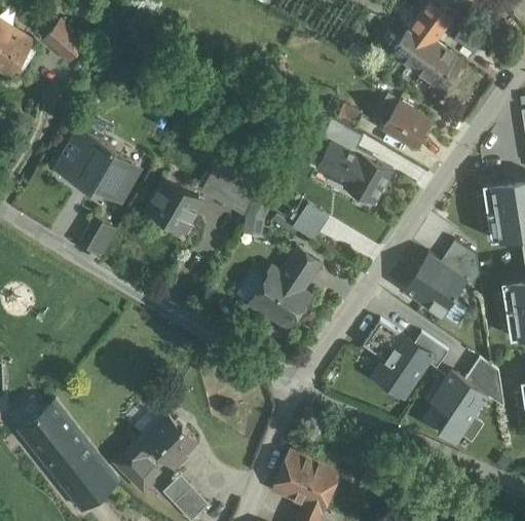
[(444,31),(475,53),(485,40),(454,16),(444,31)]
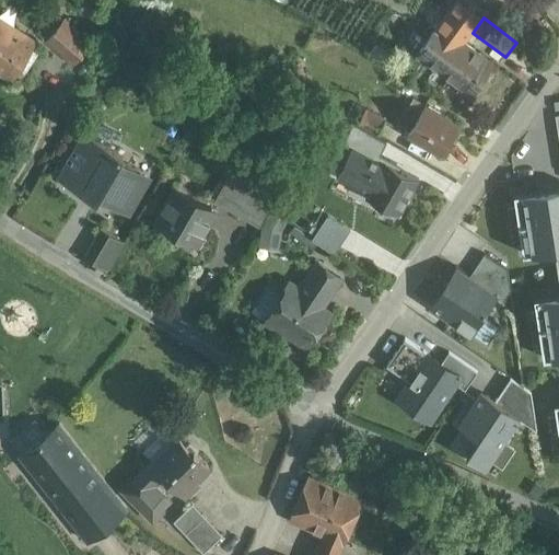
[(0,21),(0,71),(13,79),(35,44),(0,21)]
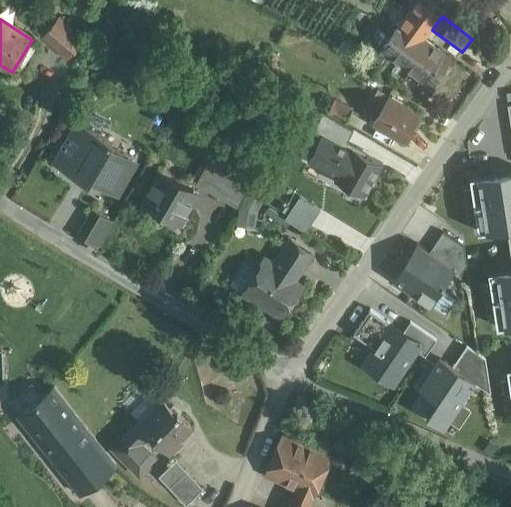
[(83,40),(59,20),(43,38),(68,59),(83,40)]
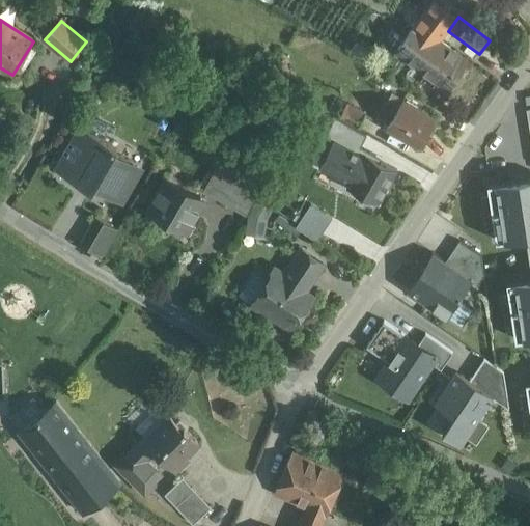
[(414,31),(398,52),(419,67),(418,68),(447,90),(467,62),(439,42),(435,46),(414,31)]
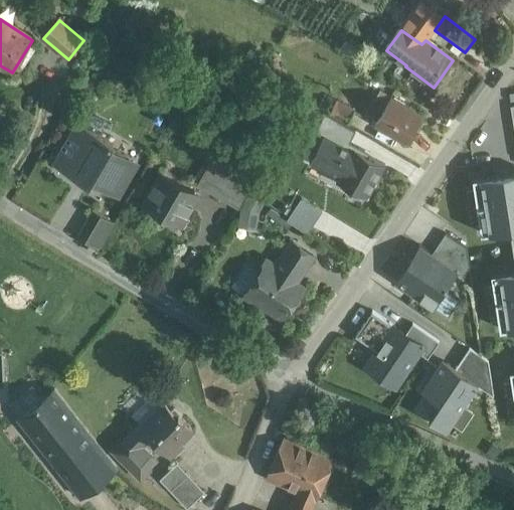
[(423,118),(392,99),(387,108),(375,102),(367,115),(378,122),(375,127),(406,146),(423,118)]
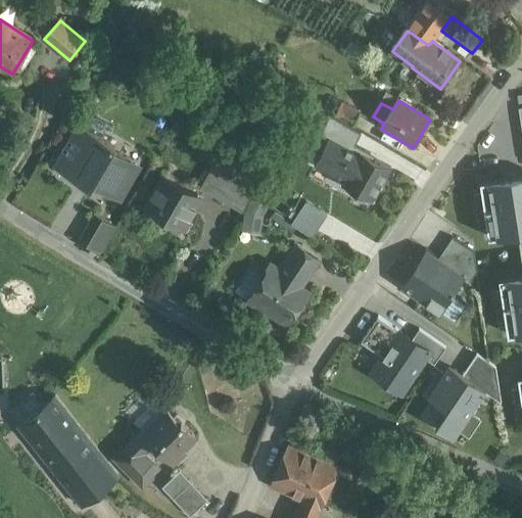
[(339,110),(329,105),(325,112),(334,119),(339,110)]
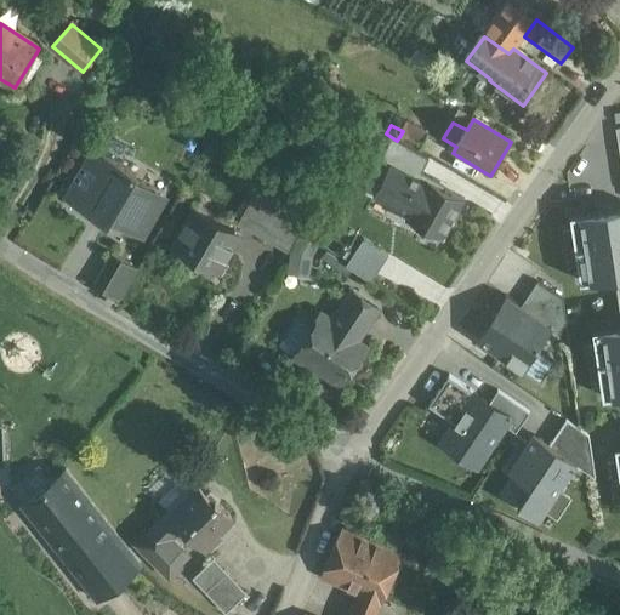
[(427,137),(407,125),(403,131),(397,141),(419,153),(427,137)]
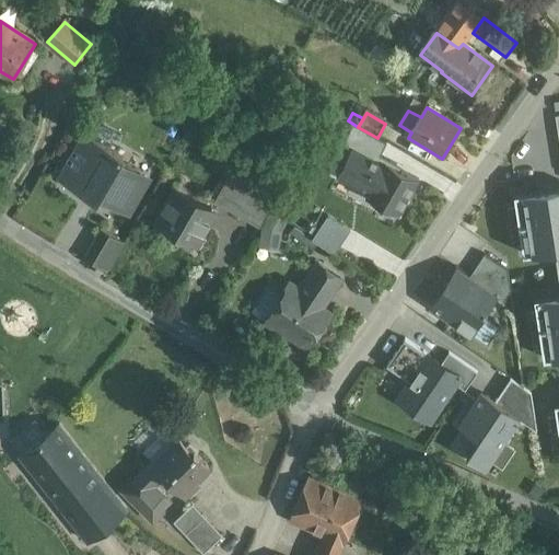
[(124,159),(91,140),(83,153),(79,151),(69,169),(76,172),(67,186),(85,197),(88,193),(128,217),(148,183),(136,175),(138,172),(121,162),(124,159)]
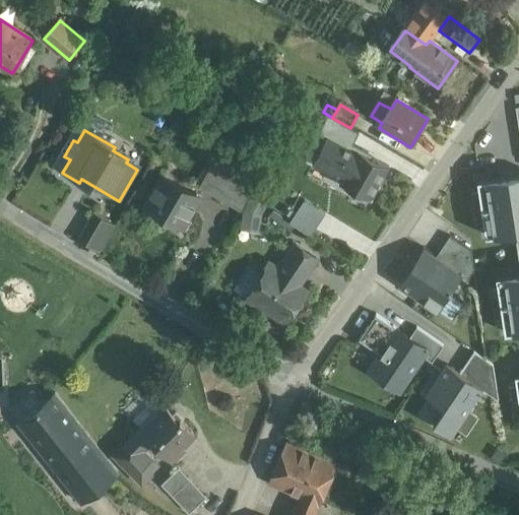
[(351,152),(327,140),(314,166),(336,178),(351,152)]
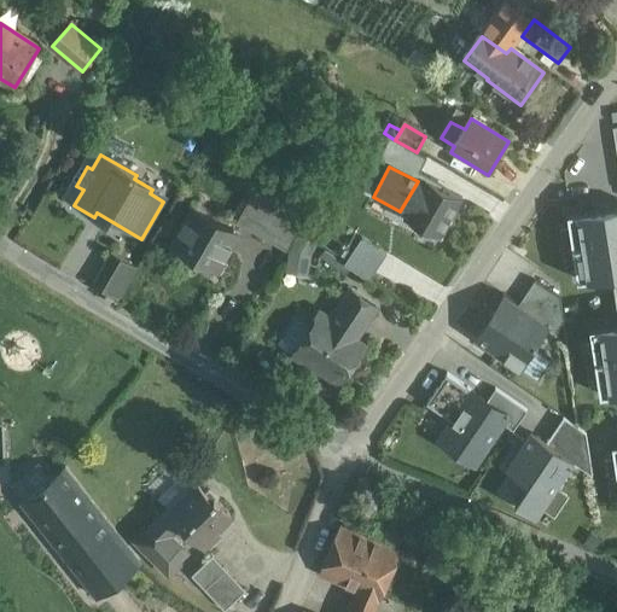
[(461,202),(426,184),(426,186),(418,181),(400,211),(408,215),(406,220),(441,238),(461,202)]
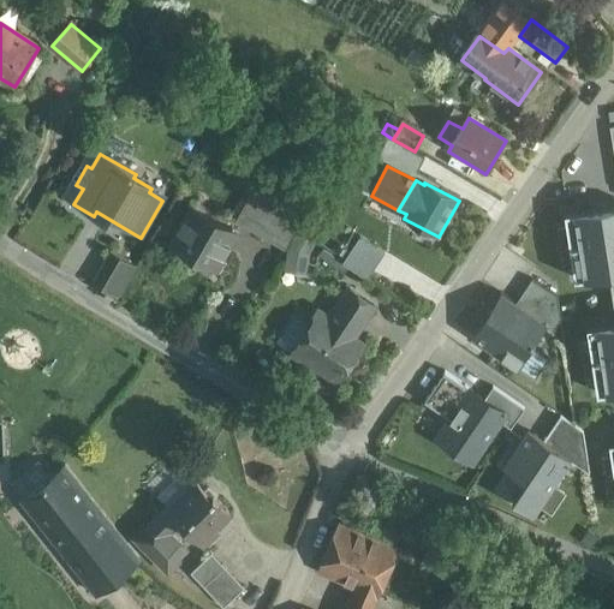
[(272,206),(254,195),(238,222),(256,233),(272,206)]
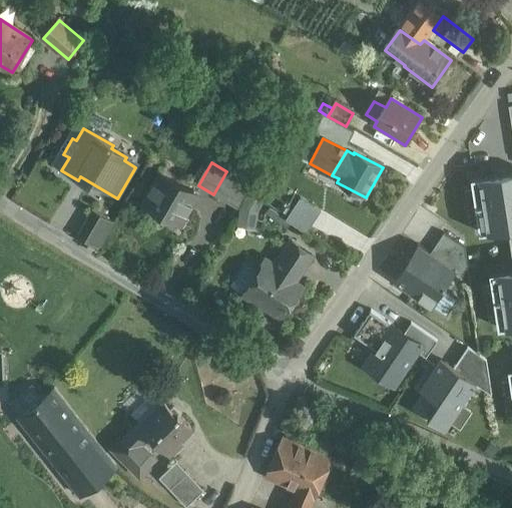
[(252,186),(226,171),(213,194),(239,209),(252,186)]
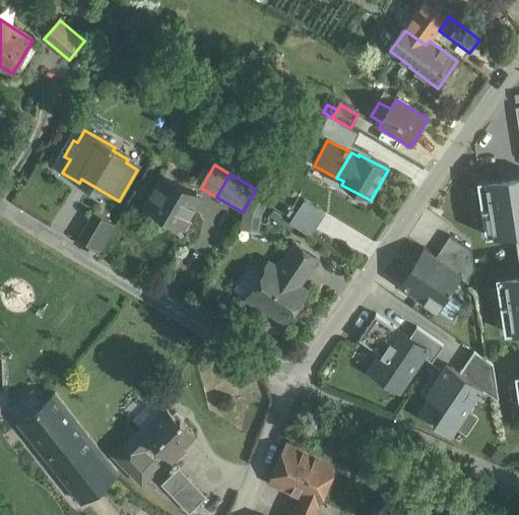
[(199,200),(164,180),(147,208),(183,230),(199,200)]
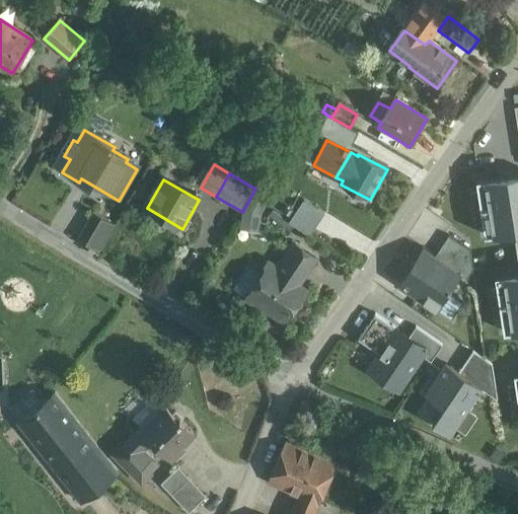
[(517,180),(475,187),(483,241),(517,236),(517,180)]
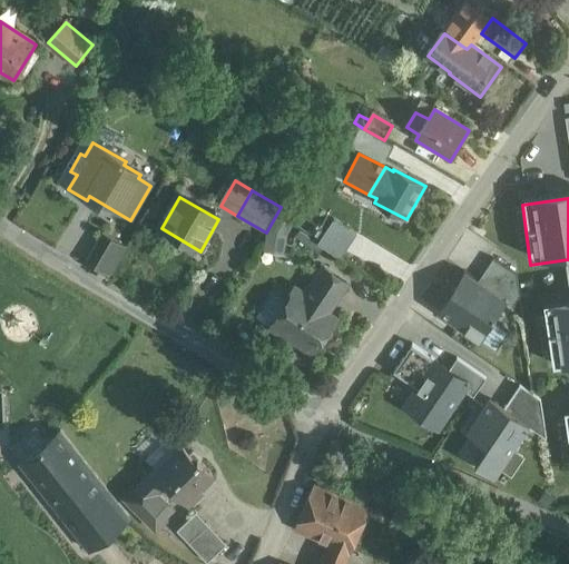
[(357,237),(334,221),(319,245),(341,260),(357,237)]
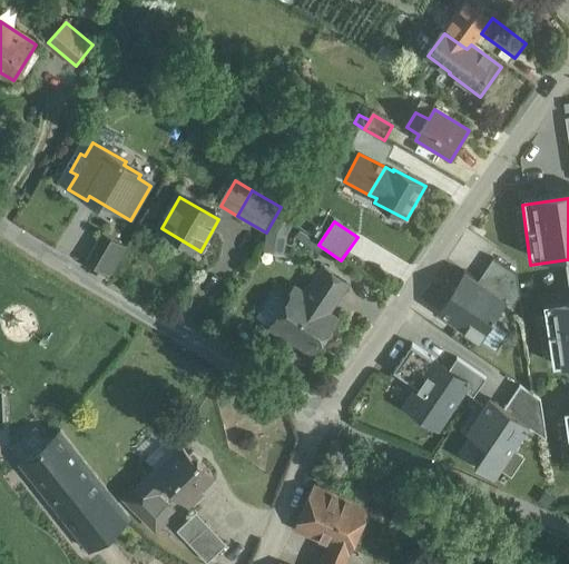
[(128,249),(104,235),(86,264),(111,278),(128,249)]
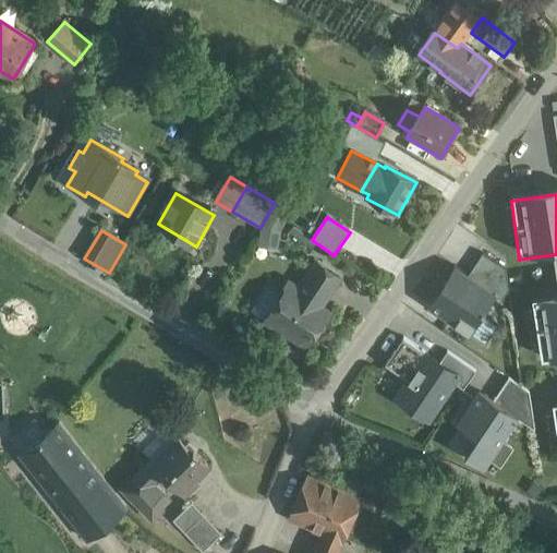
[(486,257),(473,278),(498,296),(506,301),(511,291),(510,273),(486,257)]
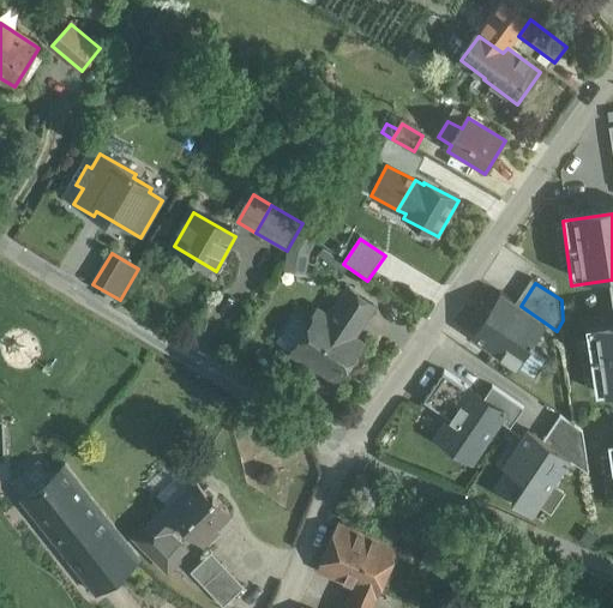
[(374,308),(350,292),(338,309),(361,326),(374,308)]
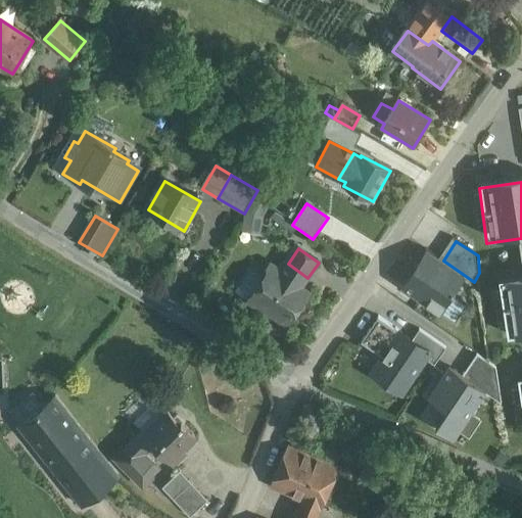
[(443,315),(467,277),(443,261),(428,250),(404,290),(443,315)]
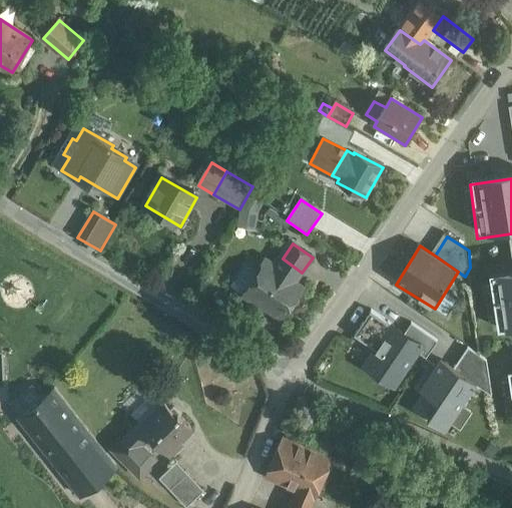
[(283,259),(276,269),(266,263),(259,273),(260,274),(244,297),(265,310),(266,308),(283,320),(303,290),(299,288),(295,288),(294,281),(298,280),(302,273),(283,259)]
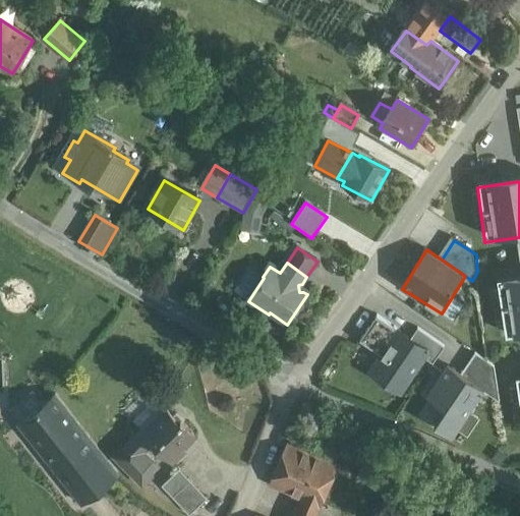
[(519,279),(497,283),(504,338),(519,335),(519,279)]
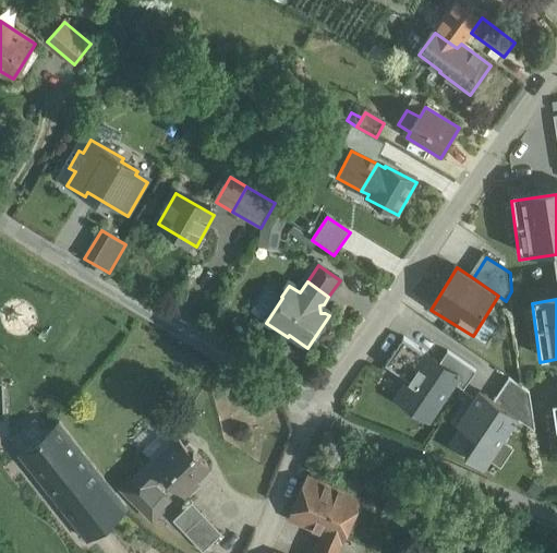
[(387,369),(410,384),(428,358),(404,341),(387,369)]
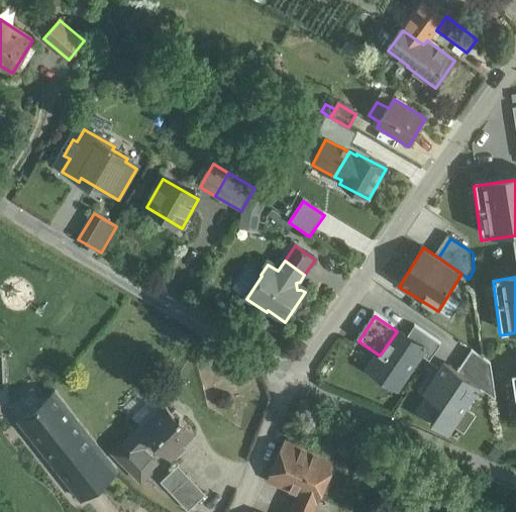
[(415,328),(408,338),(425,350),(420,356),(431,364),(443,346),(415,328)]
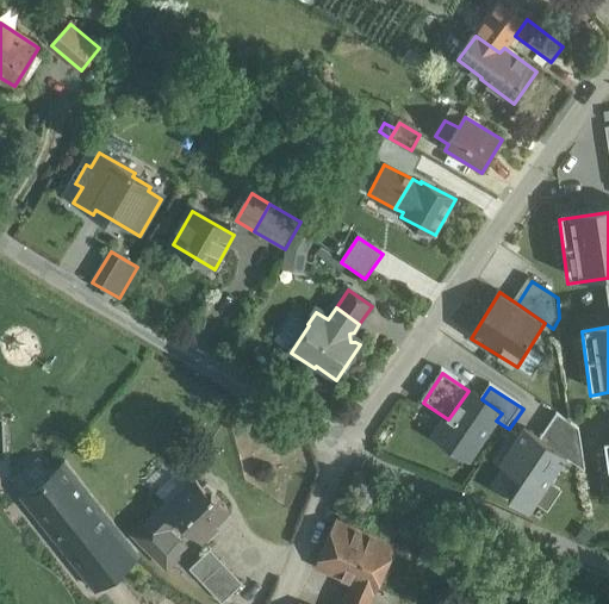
[(470,460),(496,421),(502,413),(482,399),(468,391),(448,419),(436,437),(470,460)]
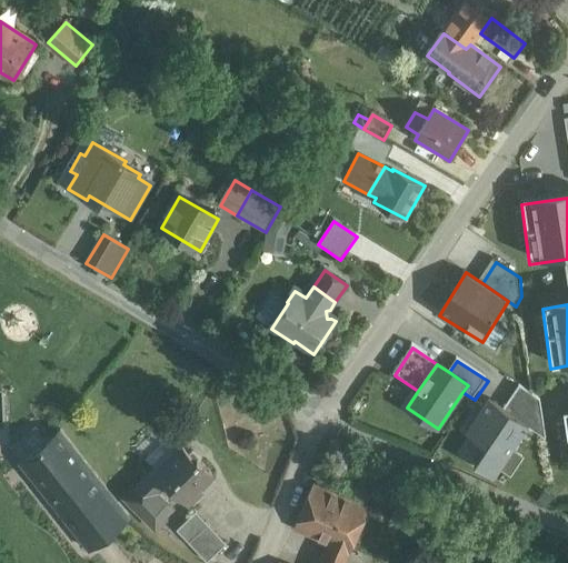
[(530,430),(545,439),(540,403),(518,389),(502,413),(530,430)]
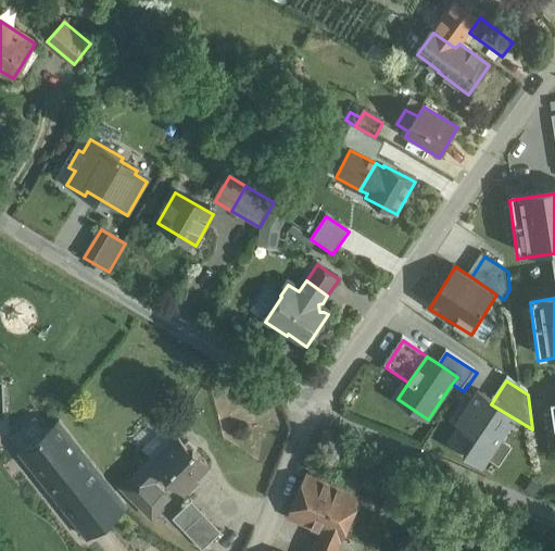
[(491,404),(475,393),(452,429),(470,441),(459,459),(484,474),(518,421),(491,404)]
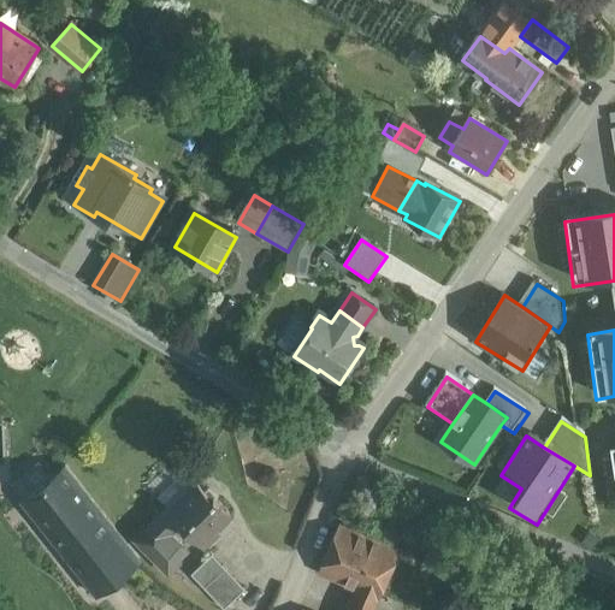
[(22,499),(53,478),(42,463),(11,485),(22,499)]
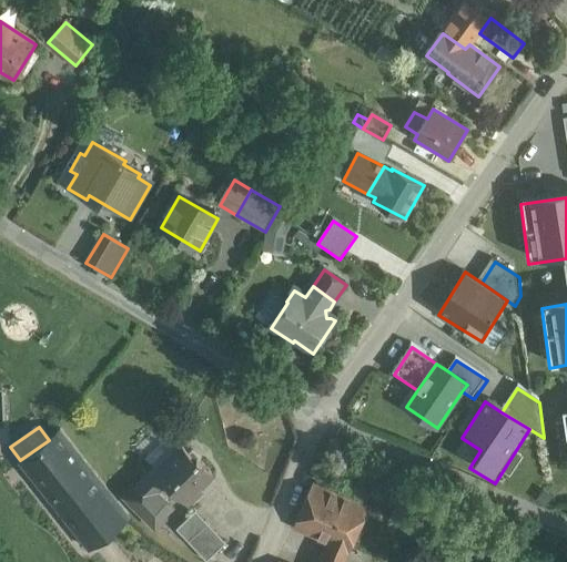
[(129,522),(60,435),(21,466),(91,552),(129,522)]
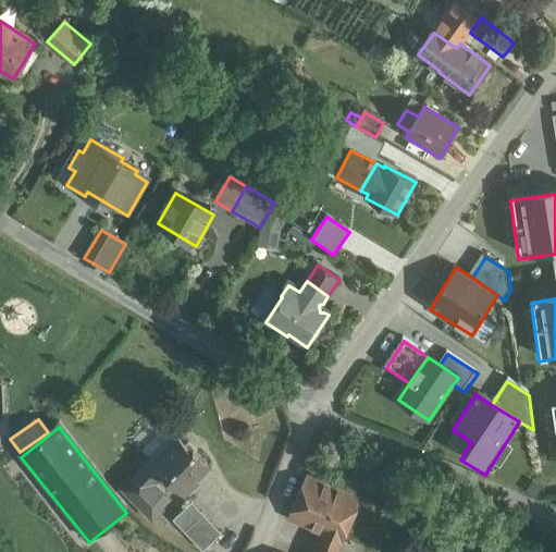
[(152,463),(134,481),(133,481),(122,491),(152,523),(163,512),(163,497),(153,487),(163,477),(184,499),(198,485),(196,481),(208,469),(194,454),(193,455),(180,442),(156,466),(152,463)]
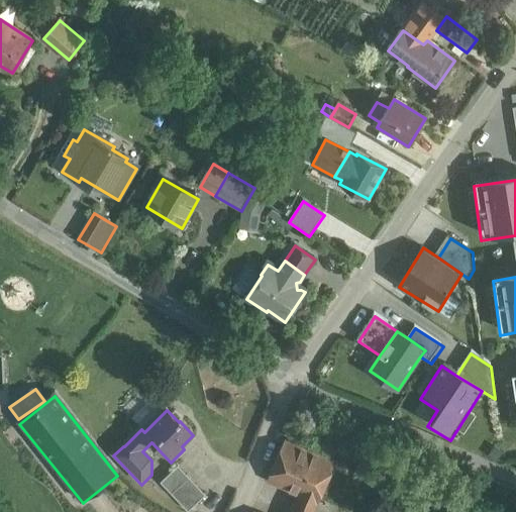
[(335,466),(286,444),(269,483),(318,504),(335,466)]
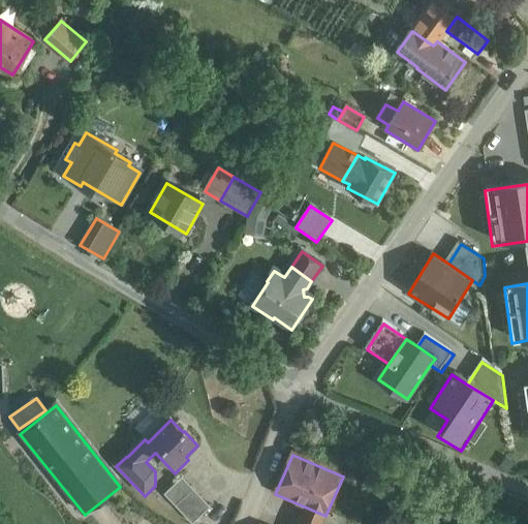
[(183,480),(164,496),(176,509),(194,492),(183,480)]
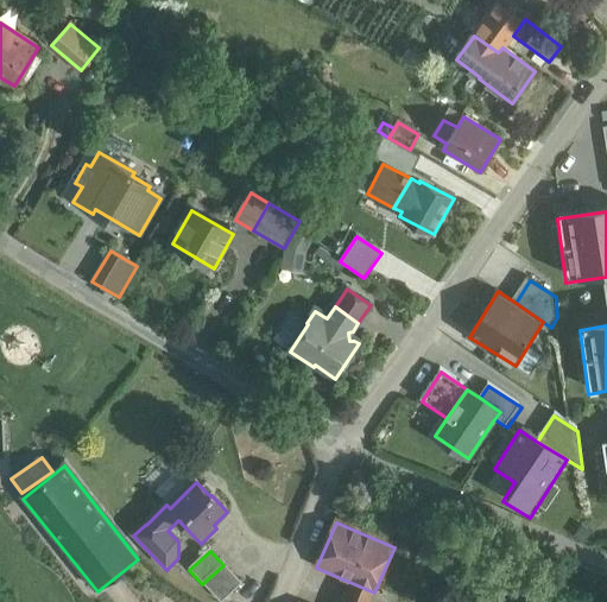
[(223,565),(202,584),(217,601),(227,601),(242,585),(223,565)]
